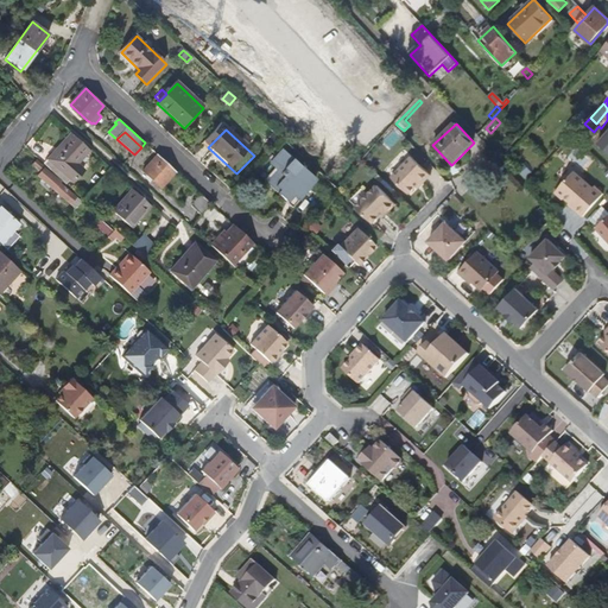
[(76,164),(89,150),(73,133),(44,164),(65,184),(70,179),(73,181),(83,170),(76,164)]
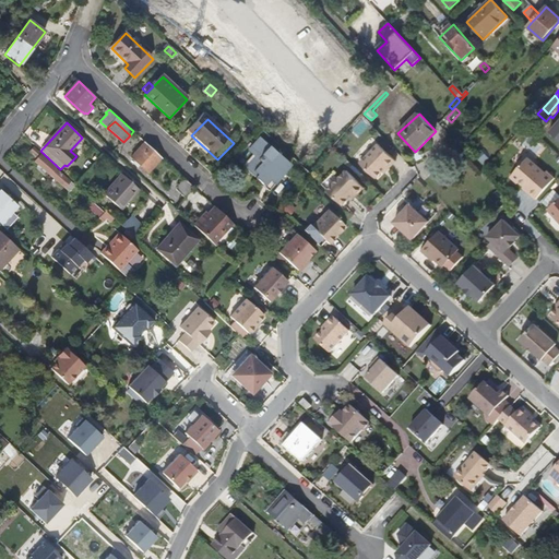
[(259,180),(265,186),(274,177),(278,180),(290,166),(262,140),(250,152),(261,163),(253,171),(260,178),(259,180)]
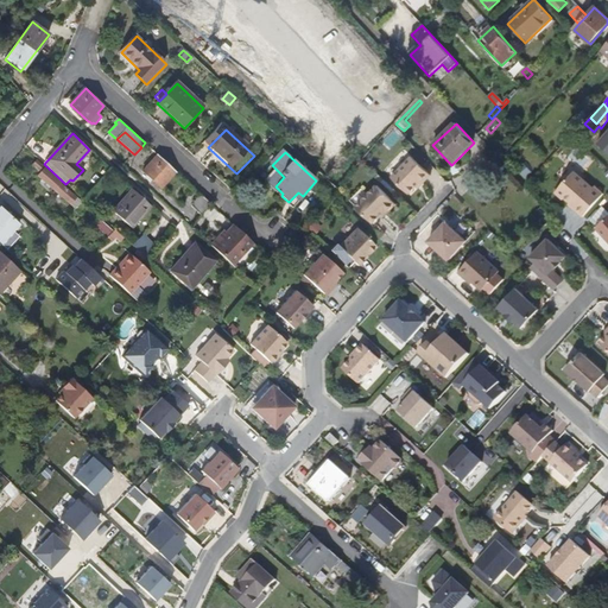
[(162,188),(177,172),(158,156),(143,171),(162,188)]
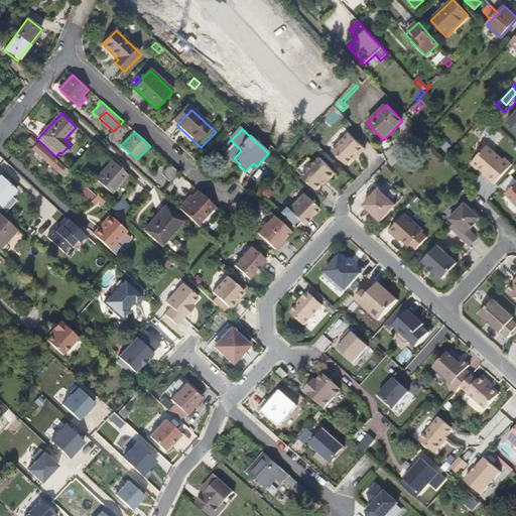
[(473,155),(491,172),(497,166),(495,164),(504,155),(505,156),(512,149),(494,133),(487,140),(489,141),(473,155)]
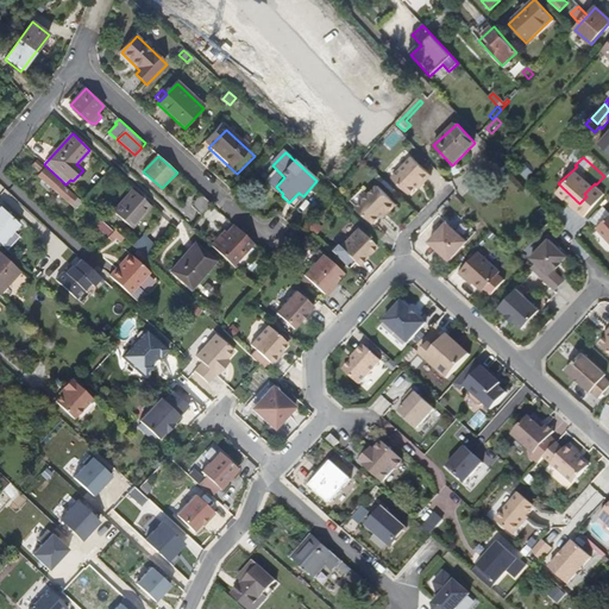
[(422,183),(429,175),(413,158),(393,177),(409,193),(415,186),(420,182),(422,183)]
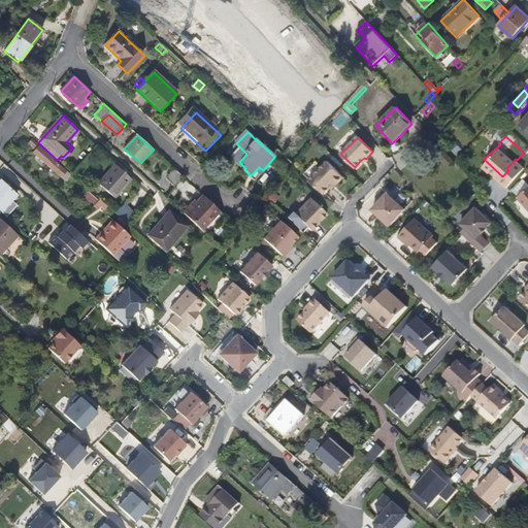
[(66,182),(71,175),(53,160),(54,159),(40,147),(40,146),(33,139),(29,144),(36,151),(34,154),(66,182)]
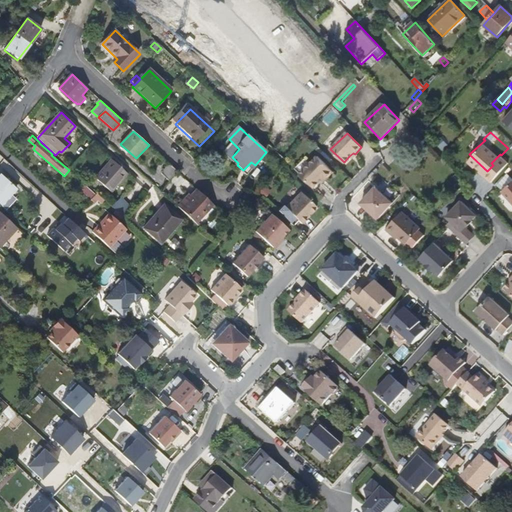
[(327,180),(334,173),(317,157),(300,175),(315,189),(321,183),(325,178),(327,180)]
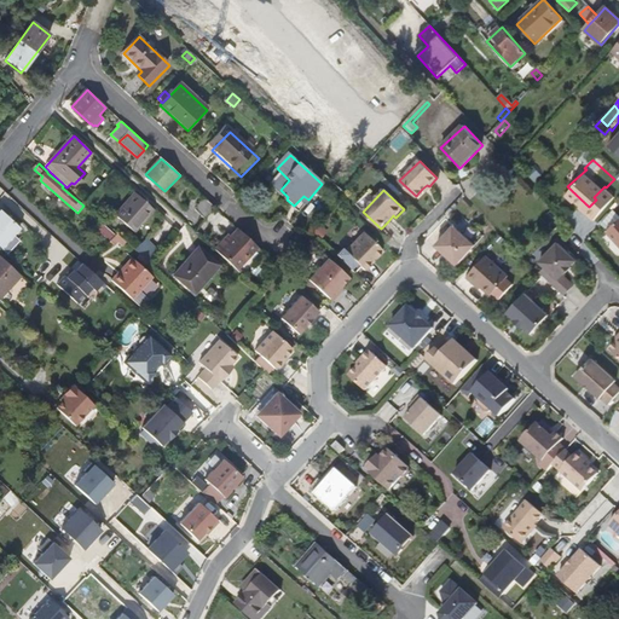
[(134,195),(114,215),(133,233),(154,212),(134,195)]
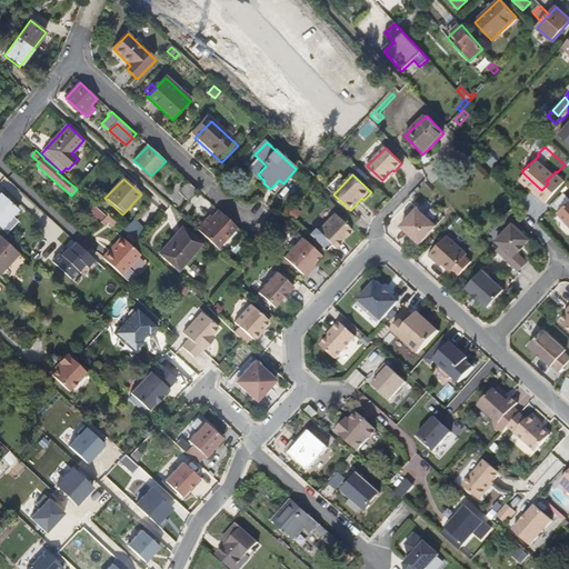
[(92,183),(87,189),(92,195),(98,189),(92,183)]
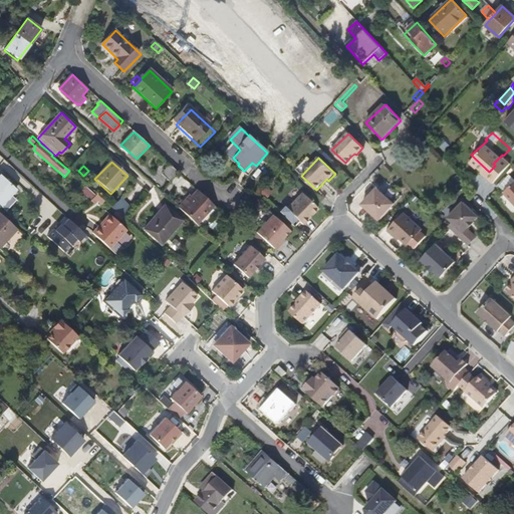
[(171,182),(179,173),(171,166),(163,175),(171,182)]
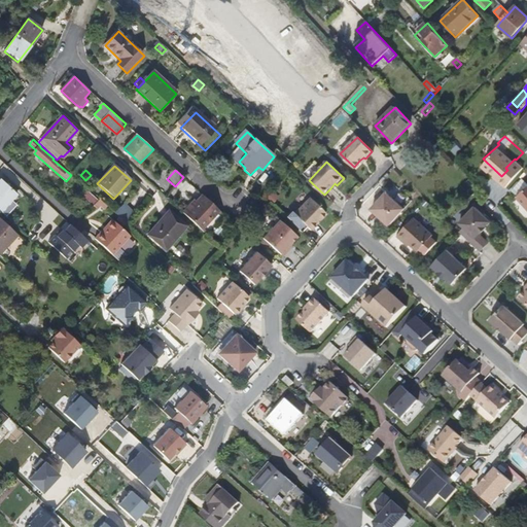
[(0,210),(0,211),(16,194),(0,178),(0,210)]
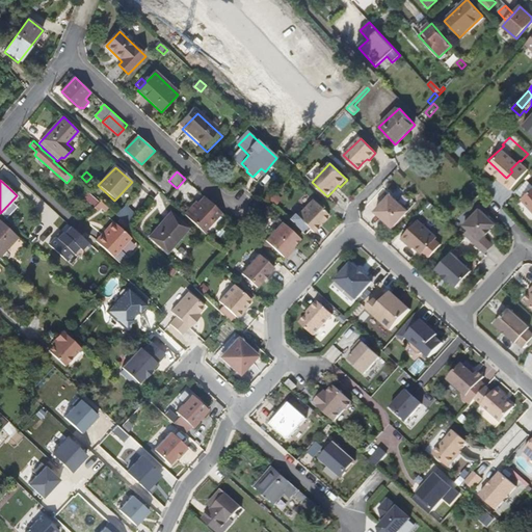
[(524,197),(531,189),(531,185),(528,181),(519,191),(524,197)]
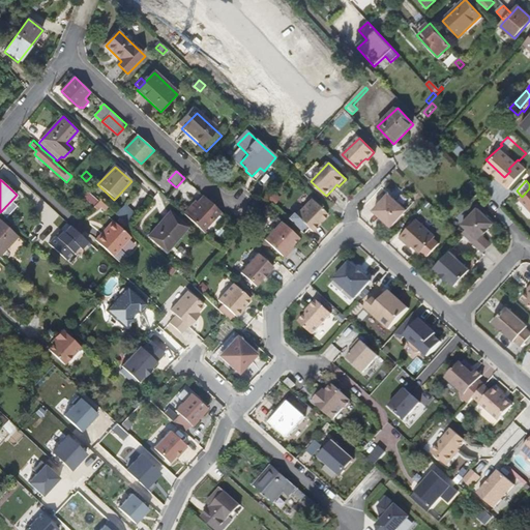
[(98,201),(84,187),(79,194),(92,206),(93,206),(98,201)]
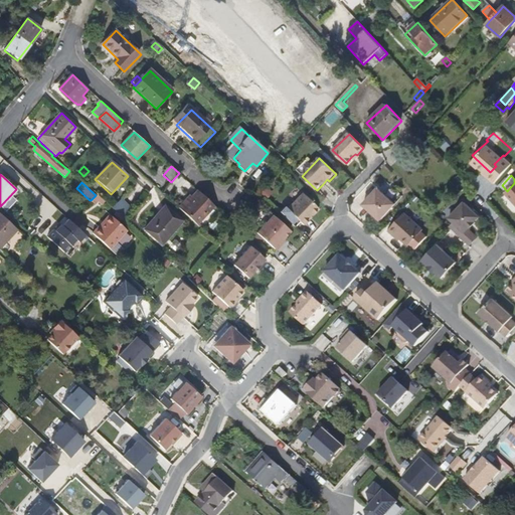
[(514,183),(507,191),(505,192),(514,203),(514,183)]
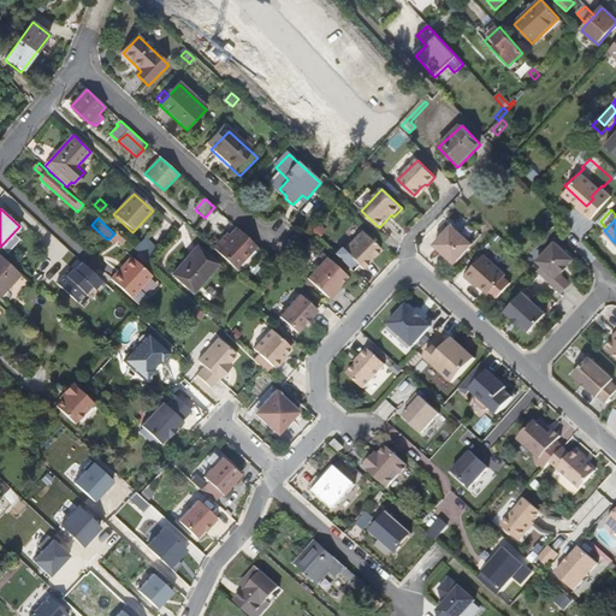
[(318,223),(311,231),(319,240),(326,231),(318,223)]
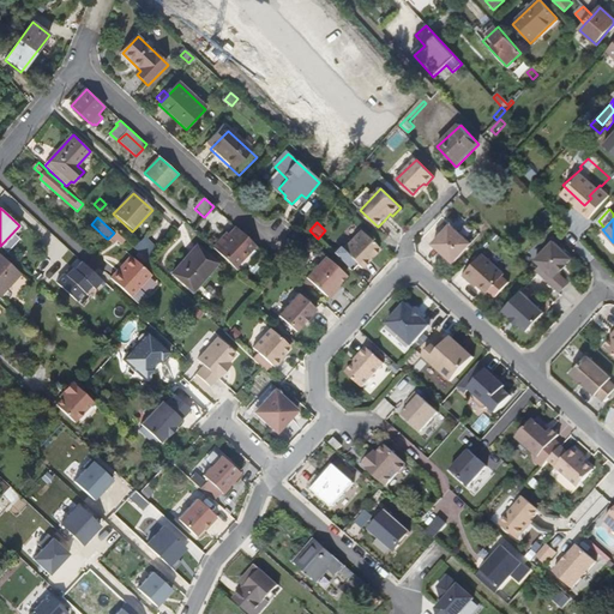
[(433,245),(453,264),(471,245),(451,226),(433,245)]
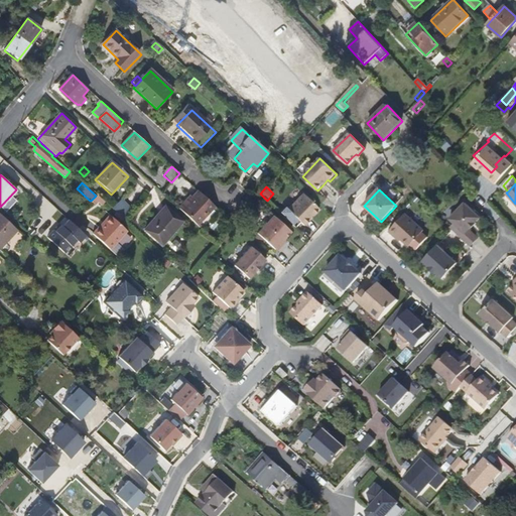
[(198,225),(214,207),(215,206),(199,191),(192,199),(181,210),(198,225)]
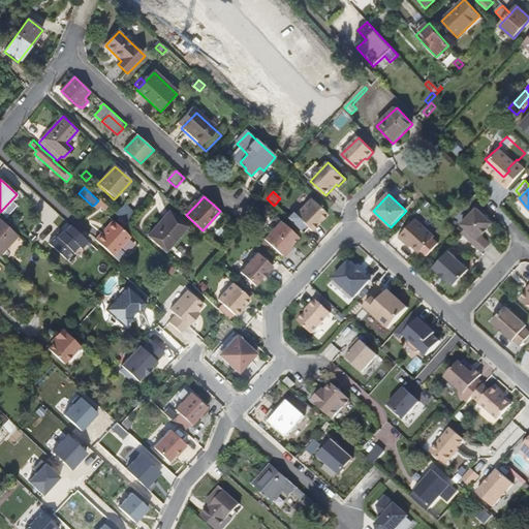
[(98,200),(93,206),(97,210),(99,207),(103,210),(106,207),(98,199),(98,200)]
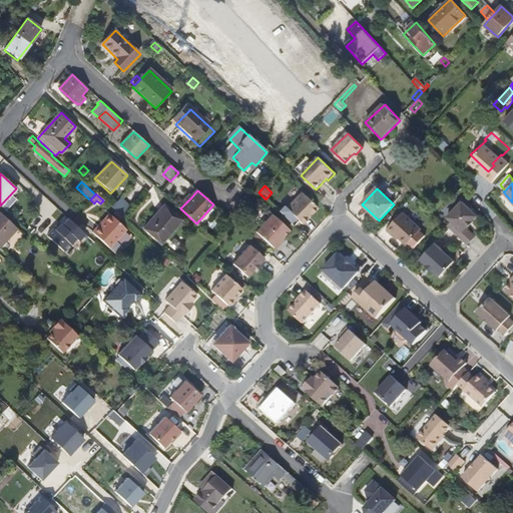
[(302,224),(317,209),(301,193),(286,209),(288,210),(282,215),(293,226),(298,221),(302,224)]
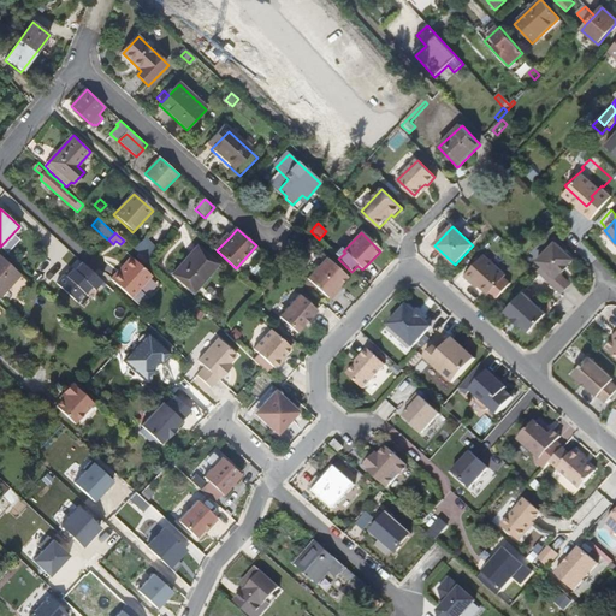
[(217,250),(230,237),(227,235),(214,248),(217,250)]
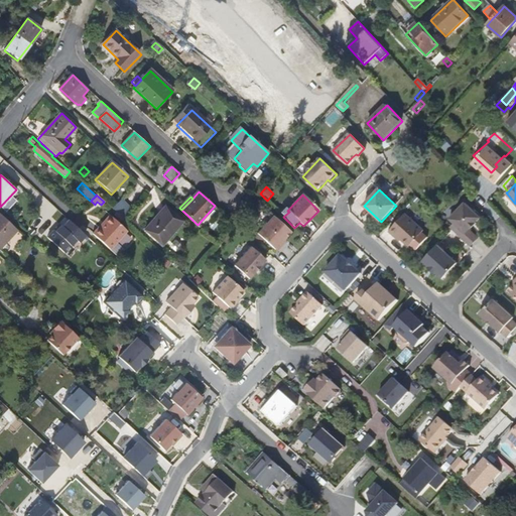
[(118,215),(127,205),(120,199),(111,209),(118,215)]
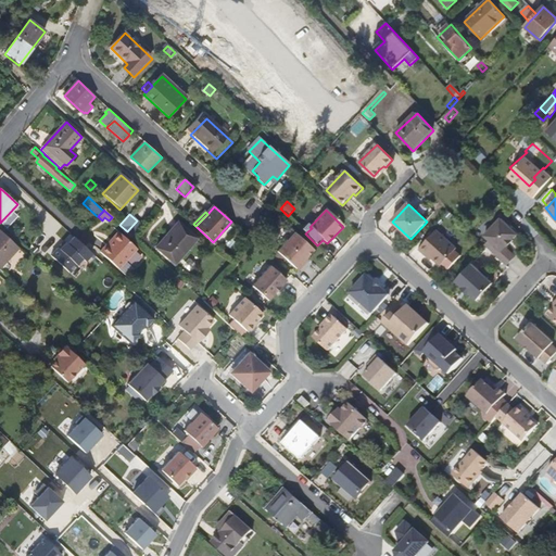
[(515,258),(505,249),(506,248),(507,248),(513,241),(517,236),(501,219),(484,238),(489,242),(484,247),(506,266),(515,258)]
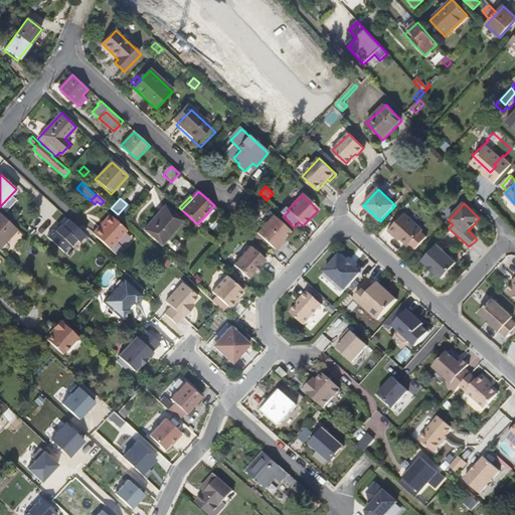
[(127,204),(118,214),(124,219),(133,210),(127,204)]
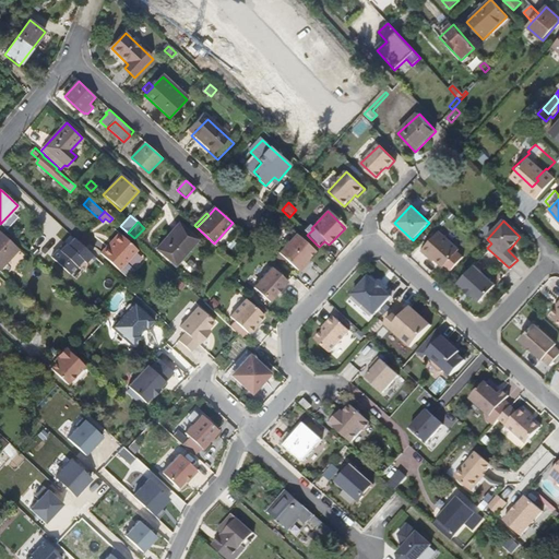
[(156,248),(175,264),(197,241),(178,224),(156,248)]
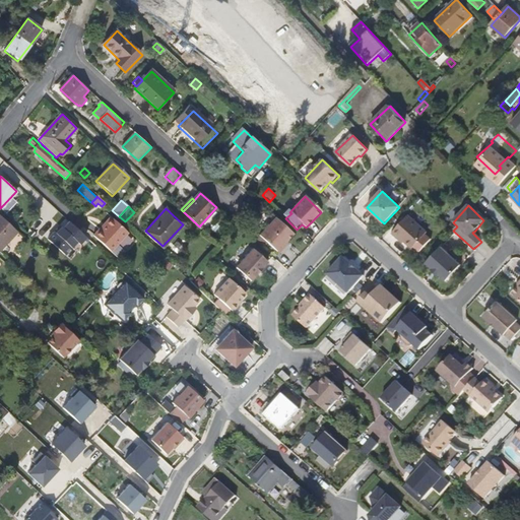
[(412,250),(427,234),(403,211),(387,230),(392,234),(393,233),(412,250)]
